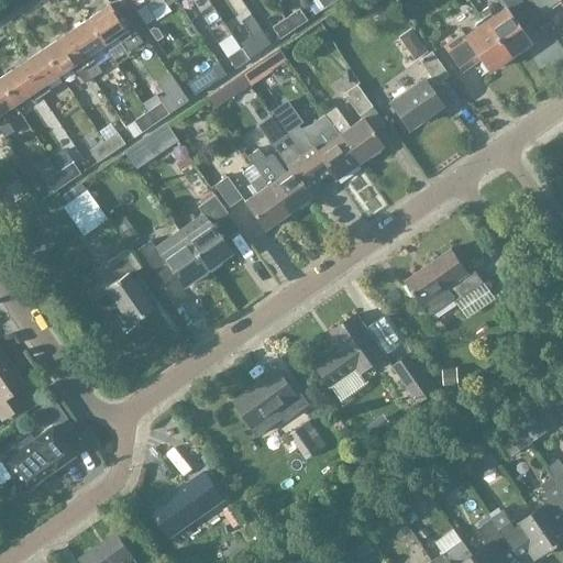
[(337,0),(316,0),(323,10),(337,0)]
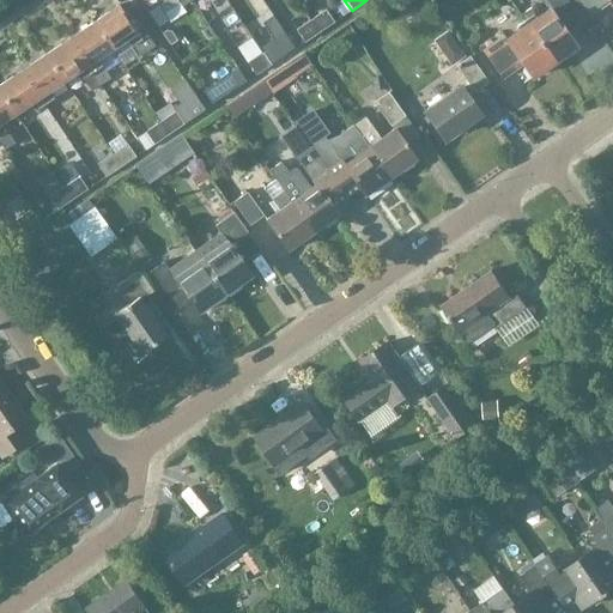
[(411,0),(404,0),(394,6),(402,18),(417,8),(411,0)]
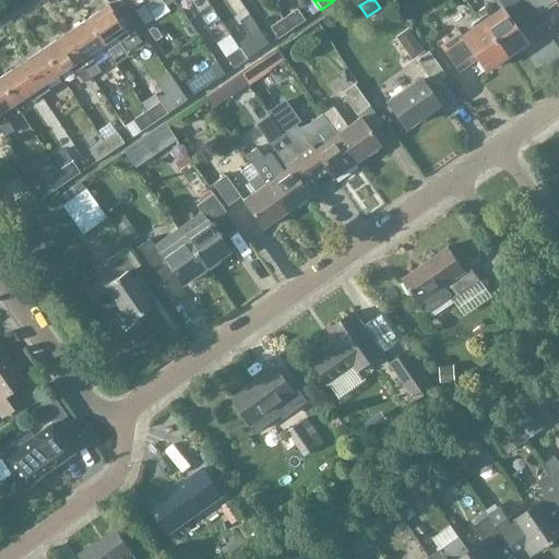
[(485,6),(473,14),(476,20),(479,24),(502,57),(522,43),(514,31),(533,18),(520,0),(492,0),(500,10),(491,15),(485,6)]
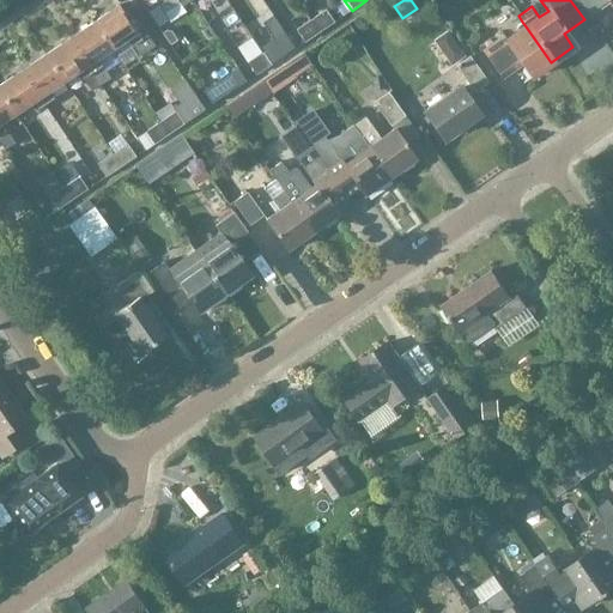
[(612,0),(574,0),(587,18),(607,2),(612,10),(612,0)]
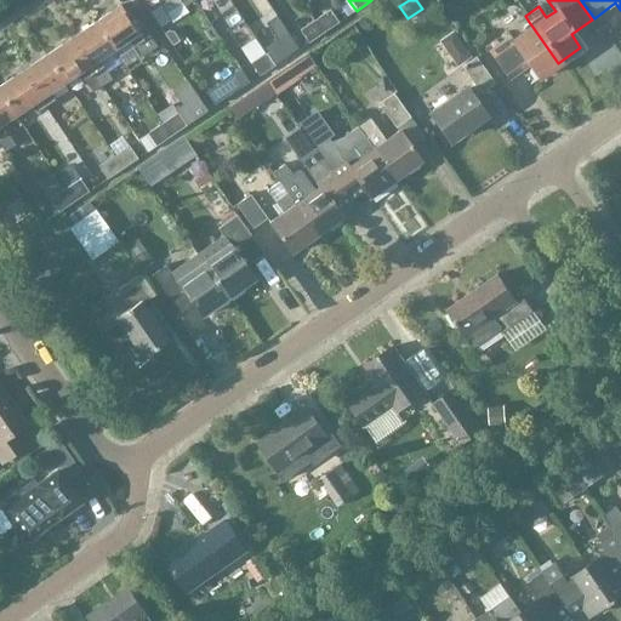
[(119,5),(95,21),(113,49),(125,40),(138,58),(154,47),(153,45),(147,35),(142,38),(131,21),(119,5)]
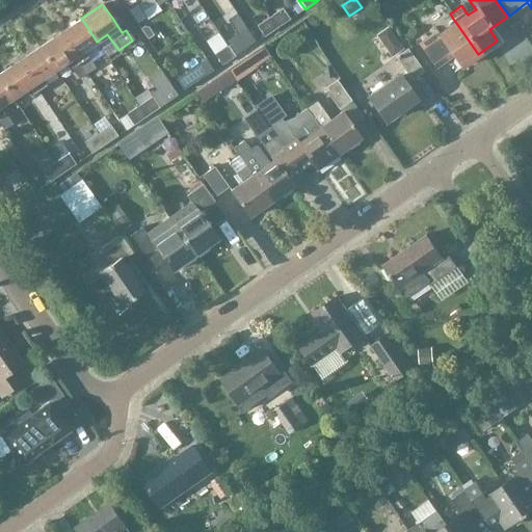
[(269,18),(276,28),(289,20),(282,8),(269,18)]
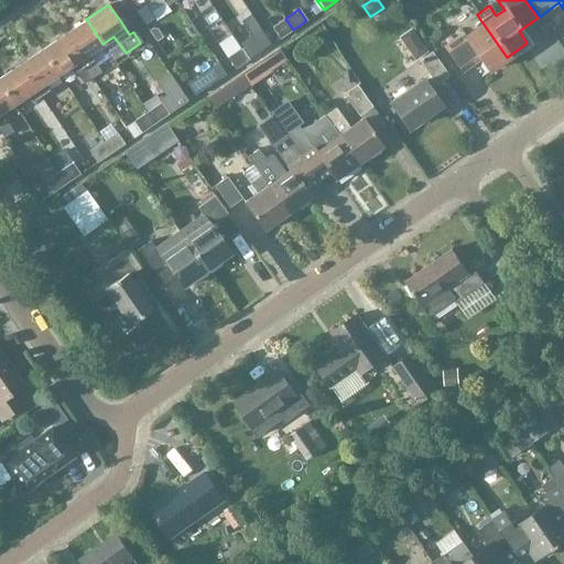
[(86,19),(64,34),(93,77),(100,72),(88,54),(102,44),(86,19)]
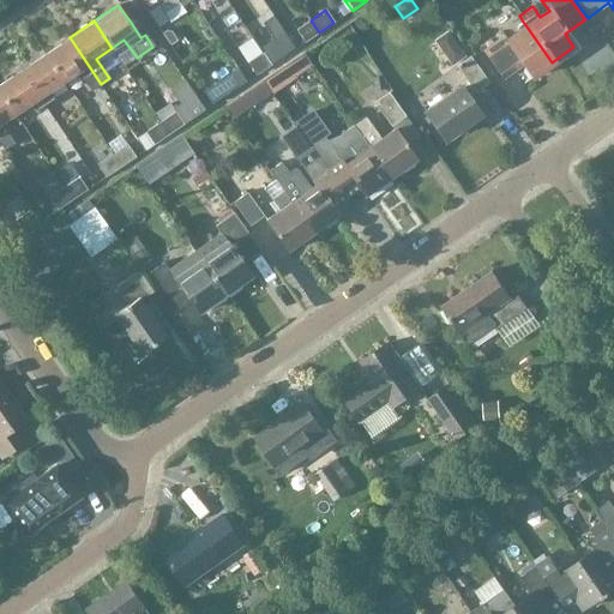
[(319,32),(311,20),(295,30),(305,43),(319,32)]
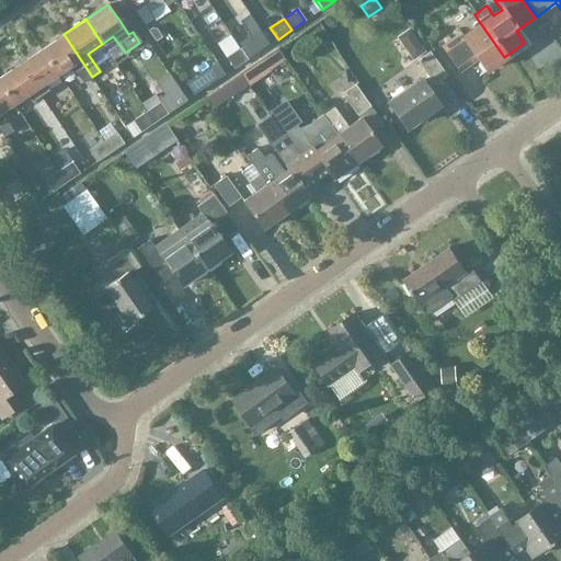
[(458,34),(441,46),(458,71),(476,59),(484,71),(504,57),(481,24),(478,20),(470,25),(473,30),(461,38),(458,34)]
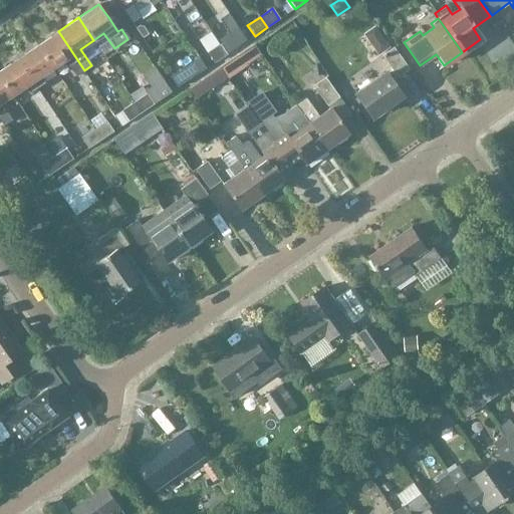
[(359,48),(375,44),(370,23),(354,26),(359,48)]
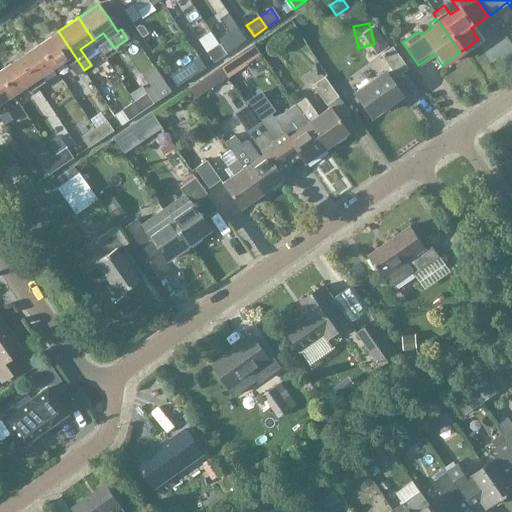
[(138,26),(135,28),(142,38),(148,34),(142,26),(138,26)]
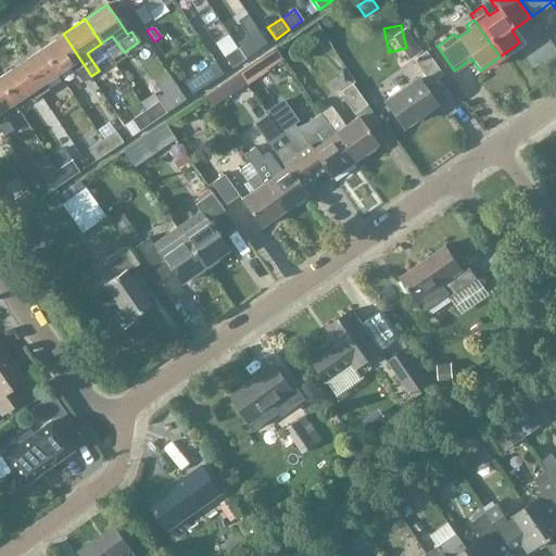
[(238,48),(245,59),(258,50),(266,45),(265,42),(256,29),(235,43),(238,48)]
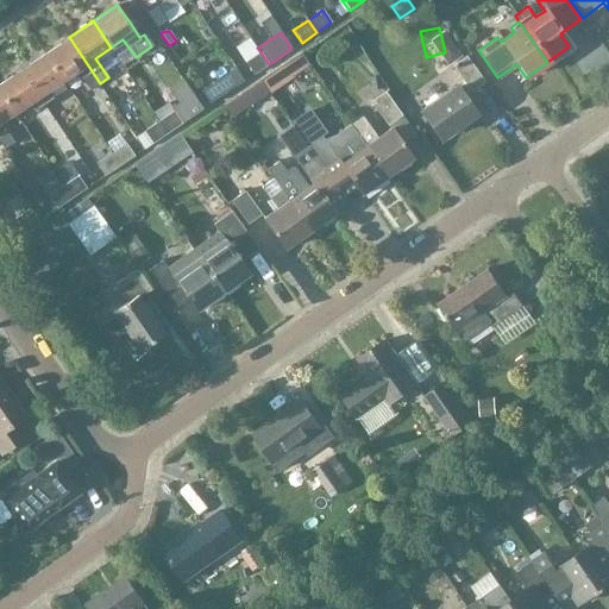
[(45,54),(63,80),(76,70),(89,89),(100,83),(69,37),(45,54)]
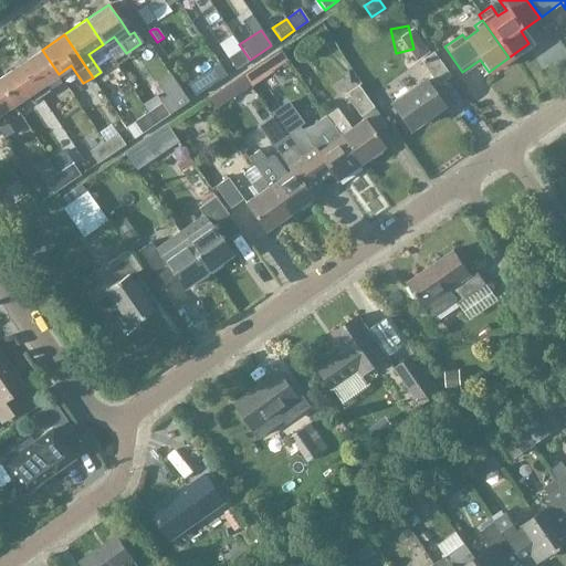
[(232,35),(219,44),(228,58),(242,49),(239,44),(236,39),(232,35)]
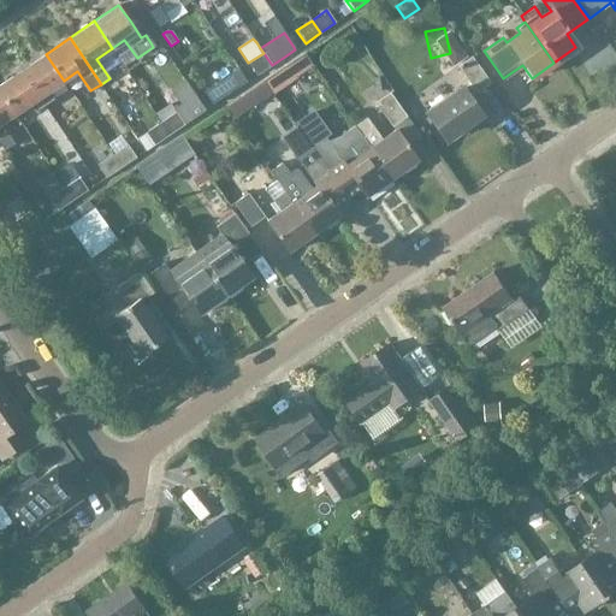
[(450,55),(449,63),(452,67),(467,58),(460,48),(450,55)]
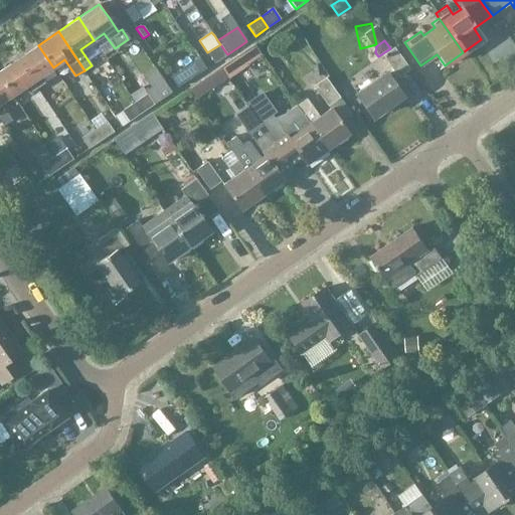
[(227,54),(220,44),(207,52),(214,63),(227,54)]
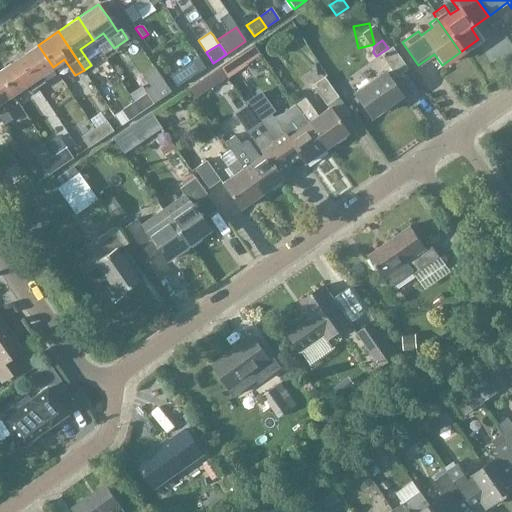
[(251,44),(236,54),(244,66),(259,56),(251,44)]
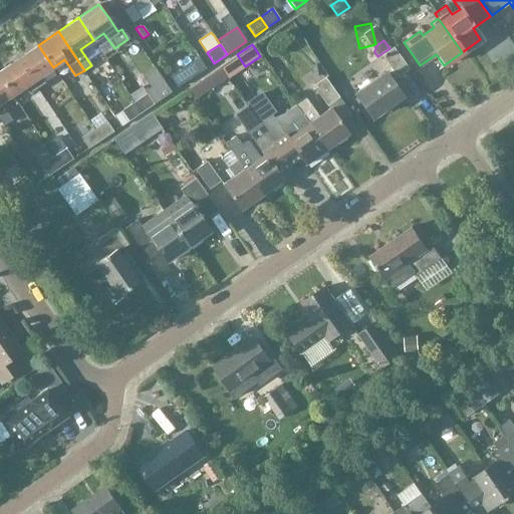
[(17,59),(36,86),(44,81),(41,76),(53,67),(38,45),(17,59)]
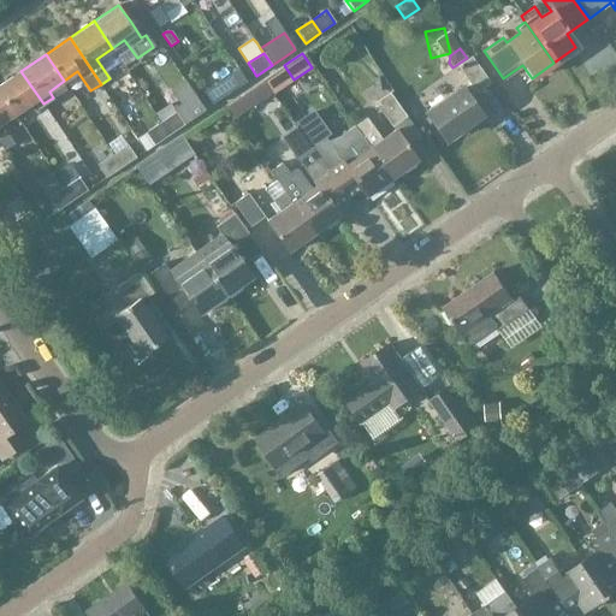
[(475,94),(489,84),(471,58),(457,67),(467,82),(424,112),(444,141),(480,116),(466,95),(473,90),(475,94)]
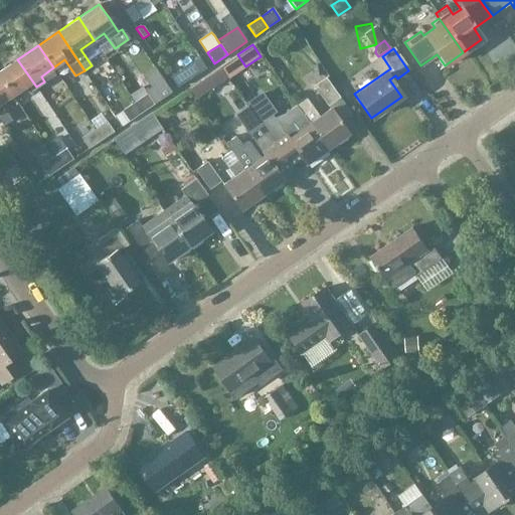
[(199,58),(170,78),(175,87),(177,89),(206,68),(205,66),(199,58)]
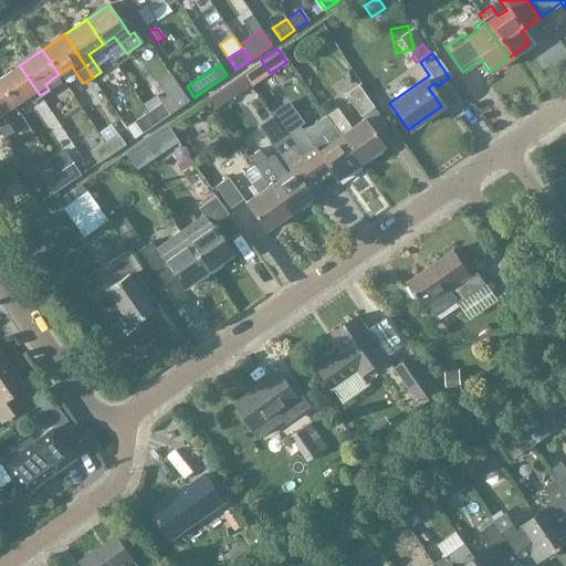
[(19,65),(0,77),(0,84),(13,105),(27,96),(31,102),(40,95),(19,65)]
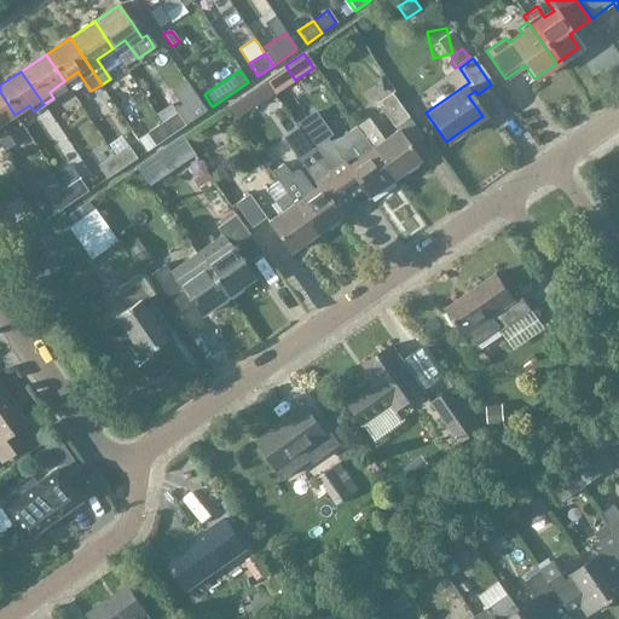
[(264,80),(252,88),(260,102),(272,93),(264,80)]
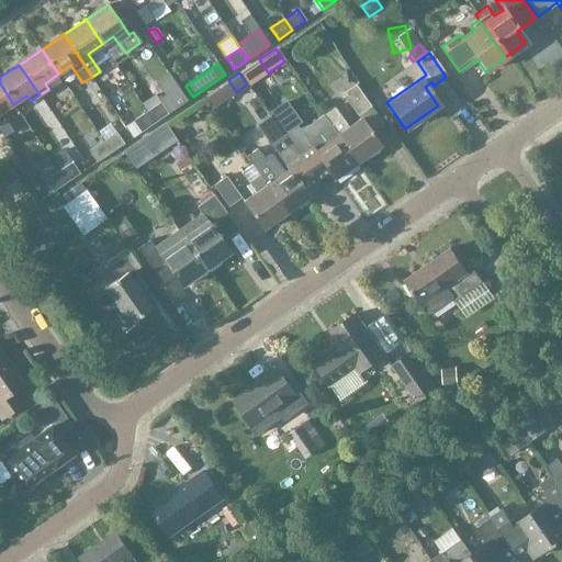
[(0,83),(0,132),(3,138),(12,132),(6,120),(4,121),(0,114),(0,113),(13,104),(0,83)]
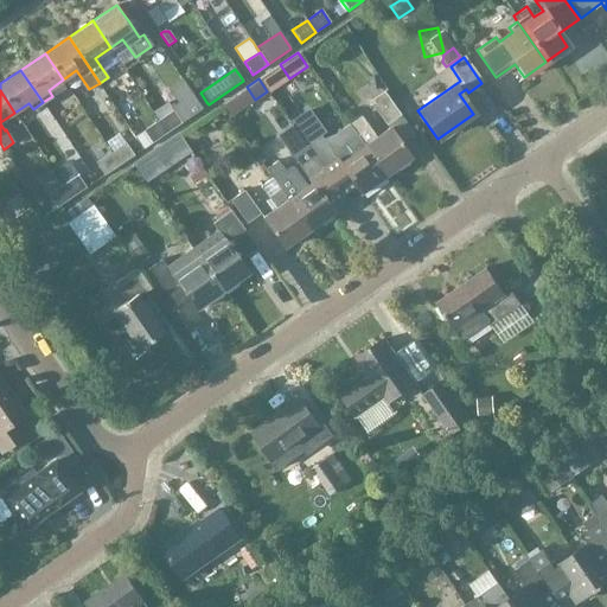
[(401,115),(383,91),(369,101),(387,125),(401,115)]
